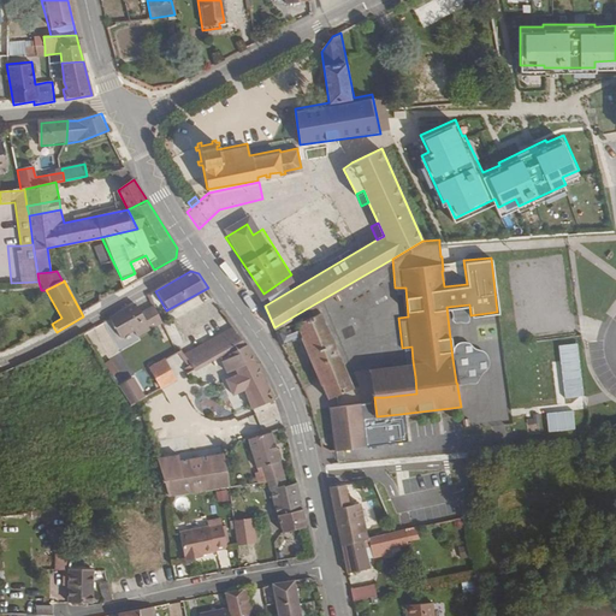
[(353,388),(317,302),(274,327),(276,330),(282,344),(301,336),(327,398),(353,388)]
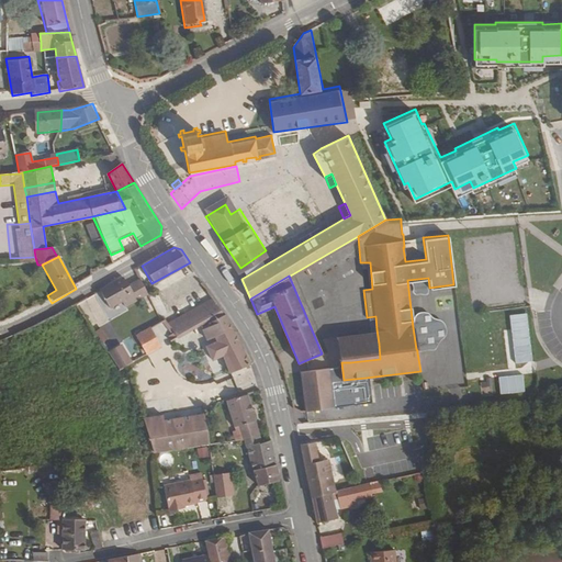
[(116,281),(97,292),(105,310),(115,304),(121,312),(147,294),(143,289),(137,280),(126,288),(123,283),(116,281)]
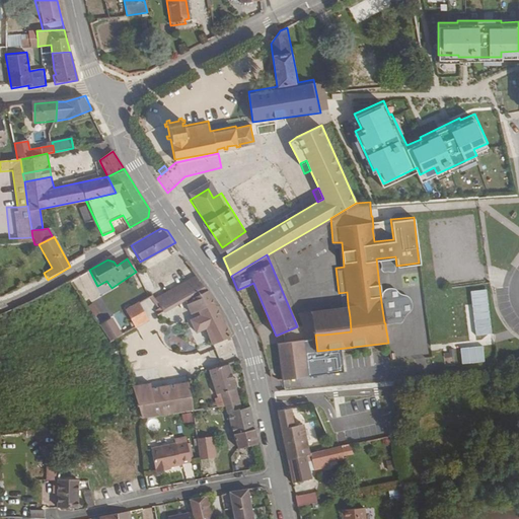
[(206,286),(198,275),(171,290),(158,298),(164,309),(163,310),(164,310),(181,300),(206,286)]
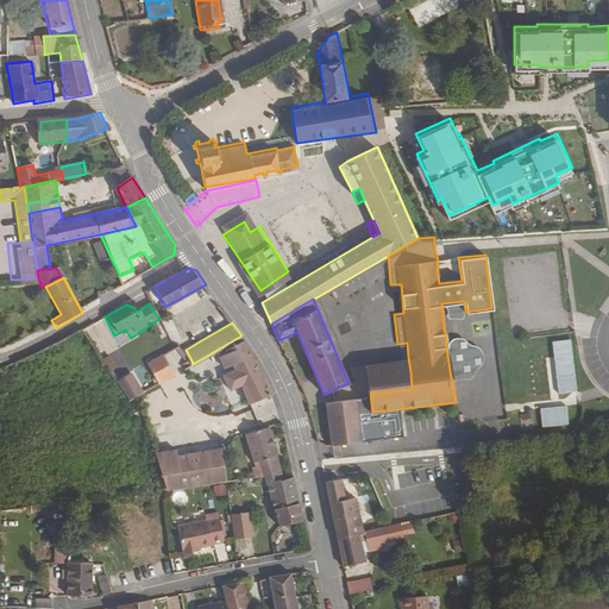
[(270,394),(244,339),(225,350),(226,352),(218,357),(224,368),(232,364),(234,370),(224,375),(230,389),(242,383),(251,403),(270,394)]
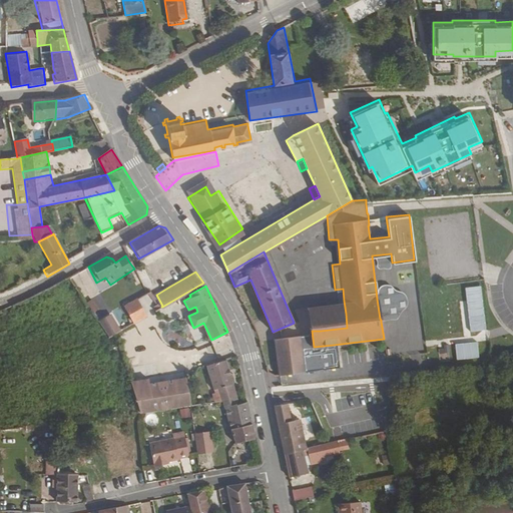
[(469,331),(485,330),(482,286),(466,286),(469,331)]
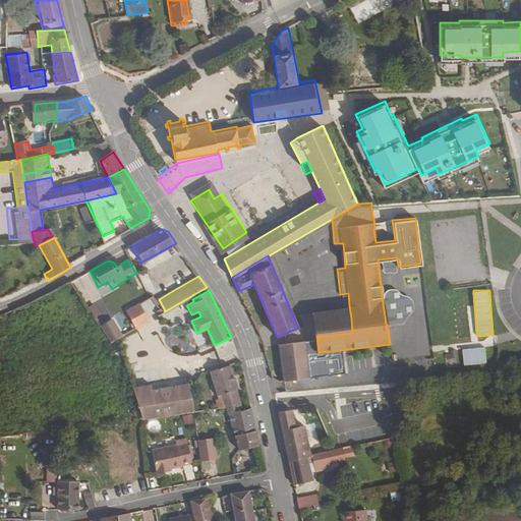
[(135,301),(123,308),(135,329),(148,322),(135,301)]
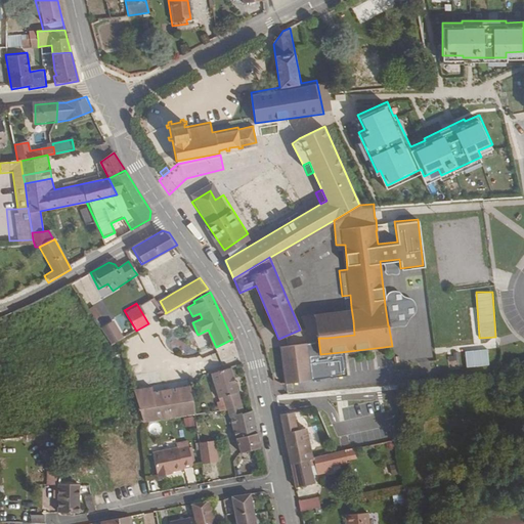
[(93,304),(88,309),(95,319),(101,314),(93,304)]
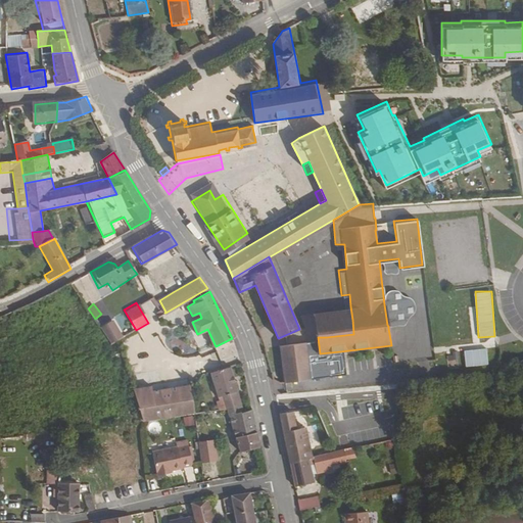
[(352,320),(350,306),(312,311),(315,338),(318,337),(326,337),(324,323),(352,320)]
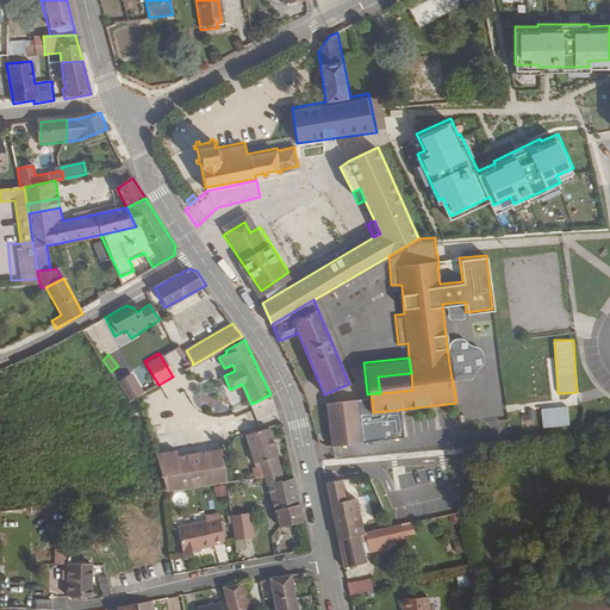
[(131,372),(117,381),(131,402),(145,392),(131,372)]
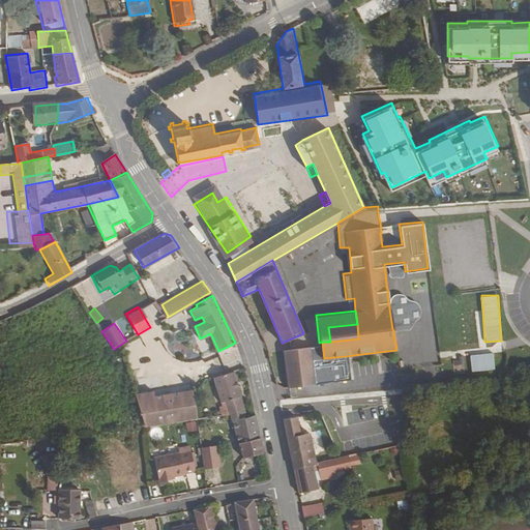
[(160,347),(166,336),(160,333),(155,345),(160,347)]
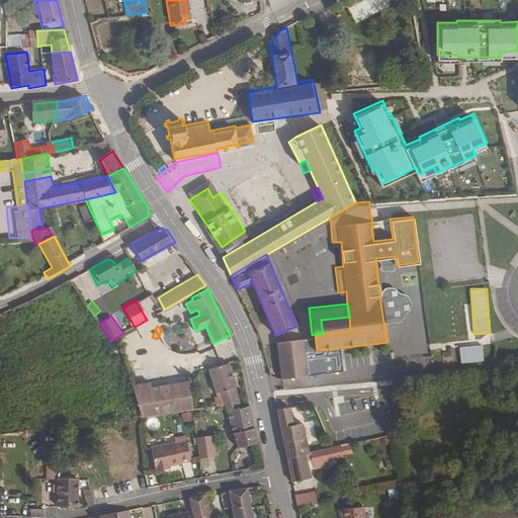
[(317,350),(315,334),(312,335),(274,339),(278,375),(339,368),(337,348),(317,350)]
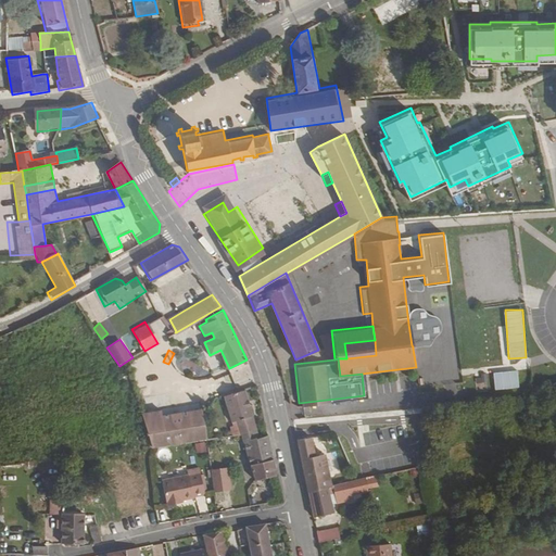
[(493,371),(494,389),(518,388),(518,370),(493,371)]
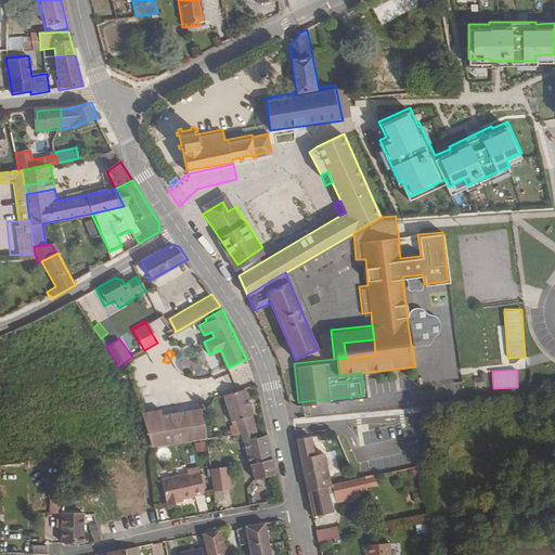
[(245,433),(255,431),(243,388),(222,395),(229,416),(232,415),(234,422),(230,423),(233,435),(237,434),(245,433)]
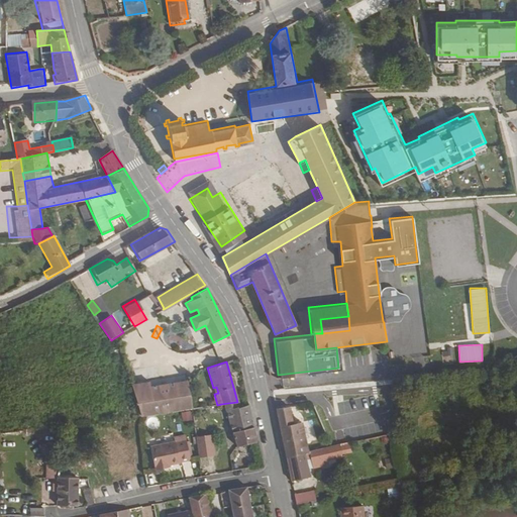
[(150,383),(132,384),(136,393),(141,415),(194,408),(190,381),(151,387),(150,383)]
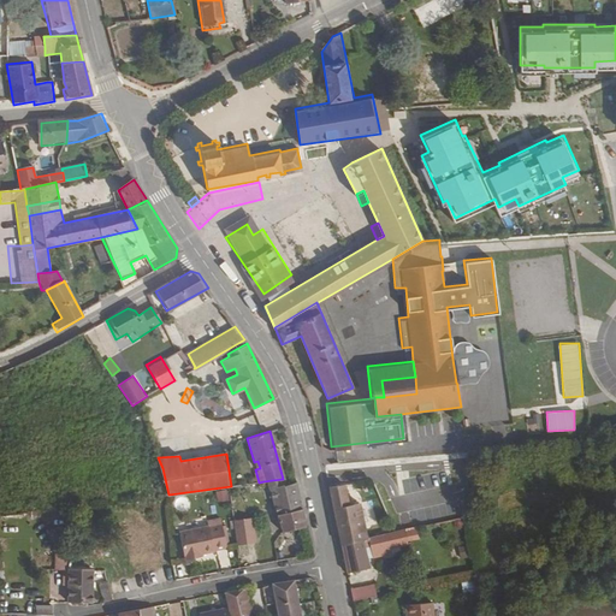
[(278,510),(301,507),(296,478),(283,479),(272,480),(278,510)]
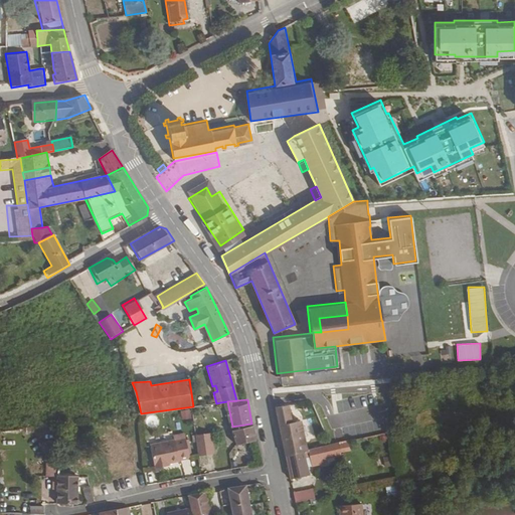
[(277,405),(287,454),(308,449),(306,440),(299,419),(292,420),(289,403),(277,405)]
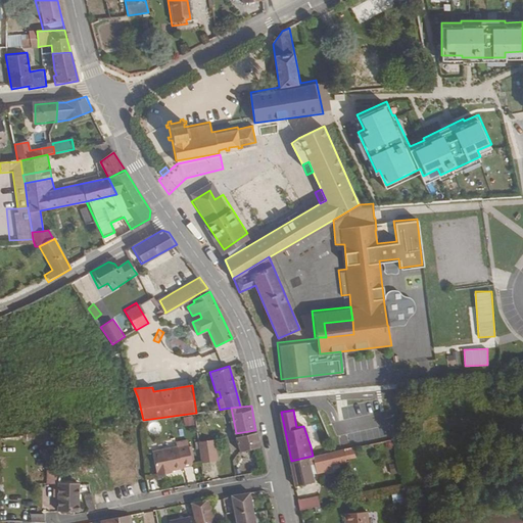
[(194,415),(184,416),(184,426),(194,426),(194,415)]
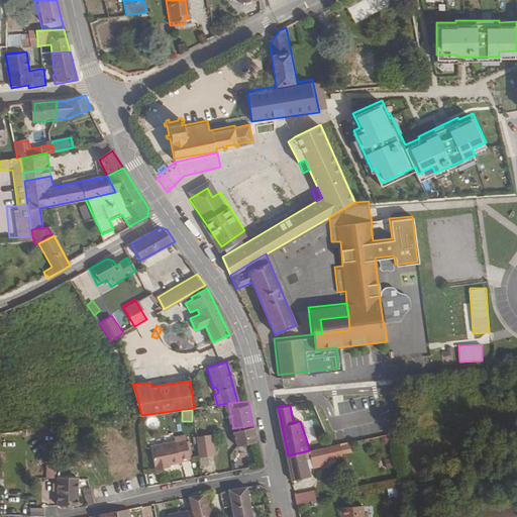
[(236,444),(255,441),(252,425),(233,428),(236,444)]
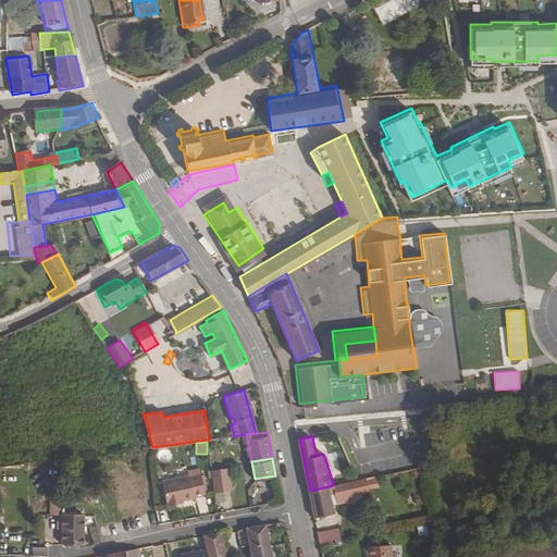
[(230,471),(212,472),(213,494),(231,492),(230,471)]
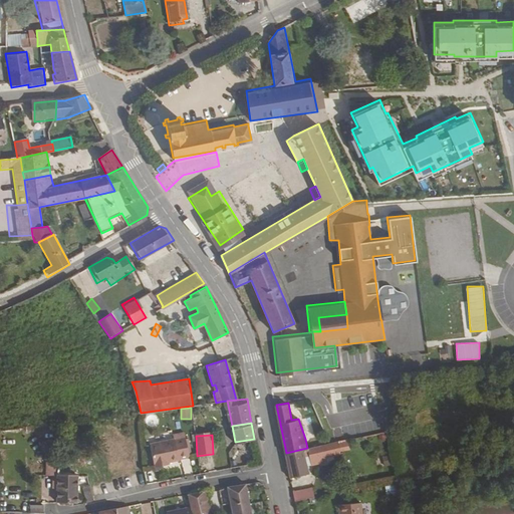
[(310,458),(340,451),(339,440),(317,445),(307,448),(286,453),(291,475),(310,471),(306,454),(309,454),(310,458)]
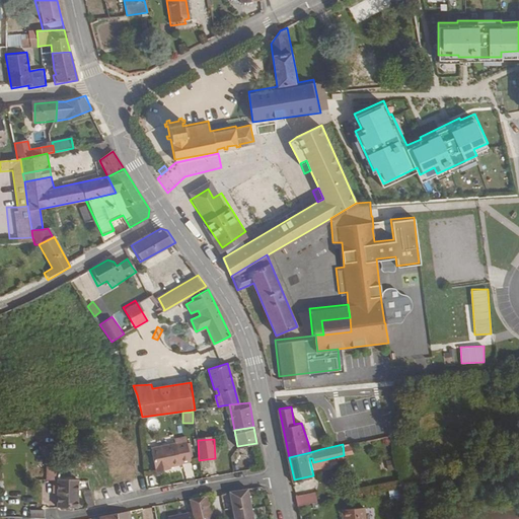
[(153,450),(155,473),(165,472),(165,471),(180,469),(178,447),(153,450)]
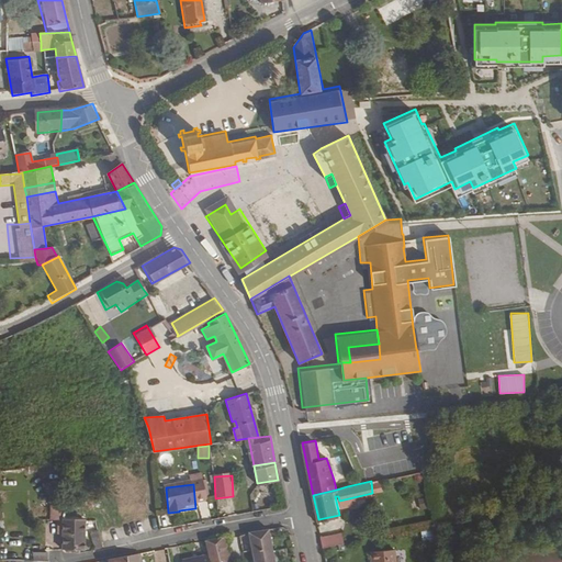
[(58,532),(64,532),(64,518),(64,502),(64,490),(53,490),(51,518),(58,518),(58,532)]
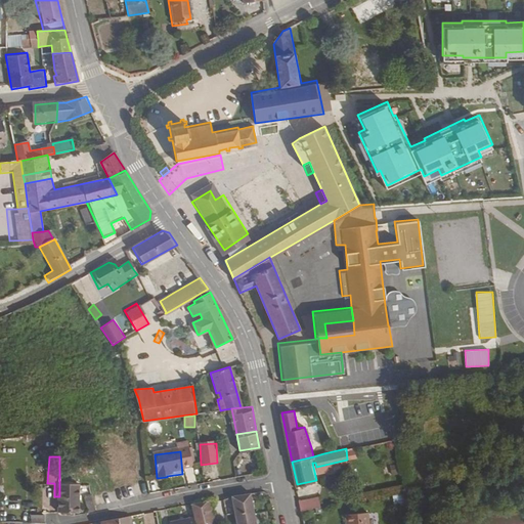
[(59,483),(78,483),(78,468),(59,468),(59,483)]
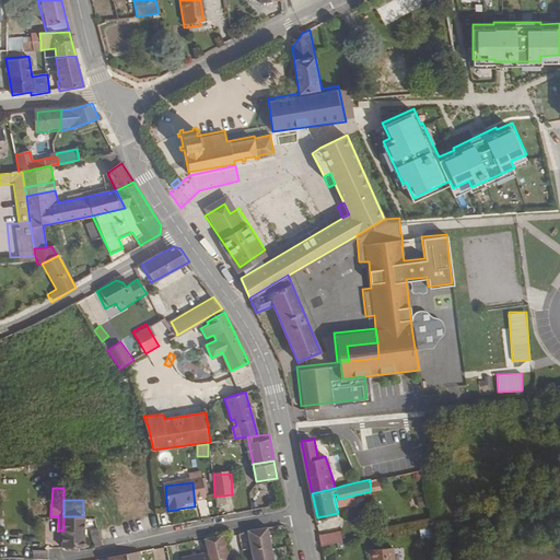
[(69,547),(83,547),(83,516),(63,516),(63,531),(63,546),(69,547)]
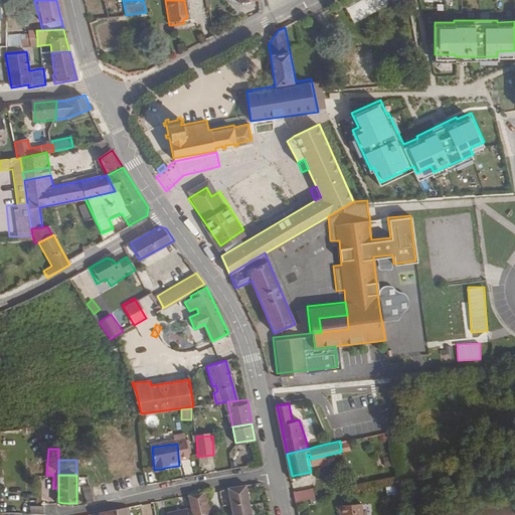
[(250,514),(244,484),(230,486),(226,487),(231,514),(250,514)]
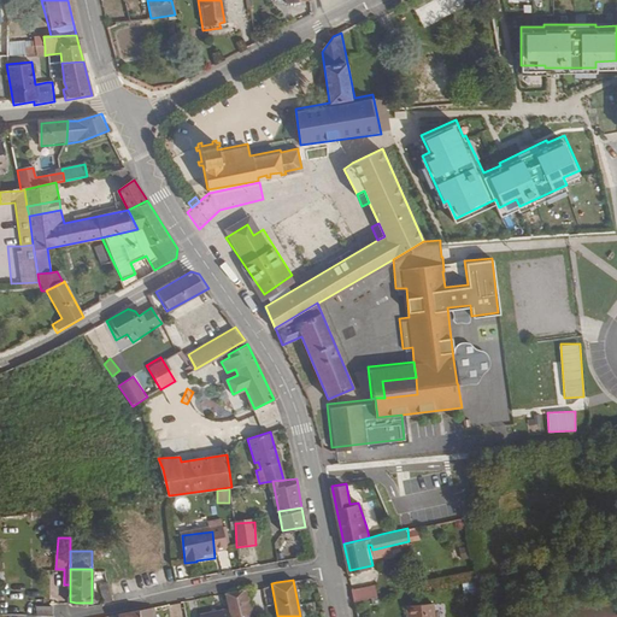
[(472,580),(462,582),(463,592),(475,589),(472,580)]
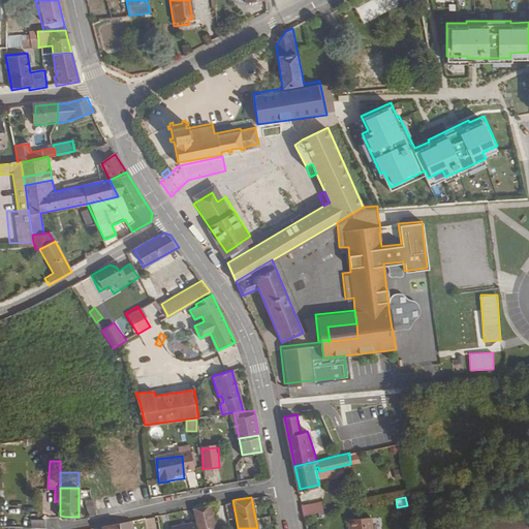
[(89,517),(97,515),(93,500),(85,502),(89,517)]
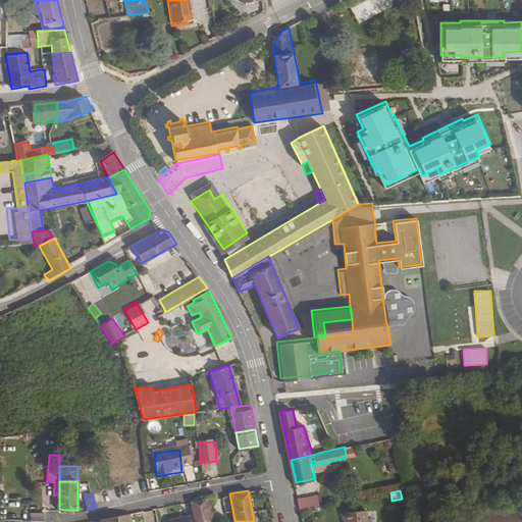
[(299,498),(301,508),(320,504),(318,493),(299,498)]
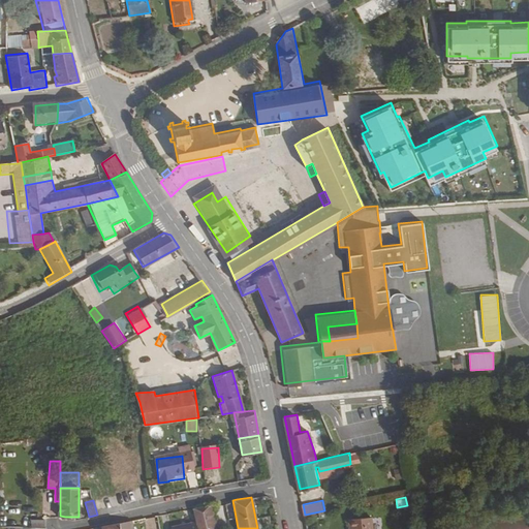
[(196,524),(212,521),(208,505),(193,508),(195,521),(196,524)]
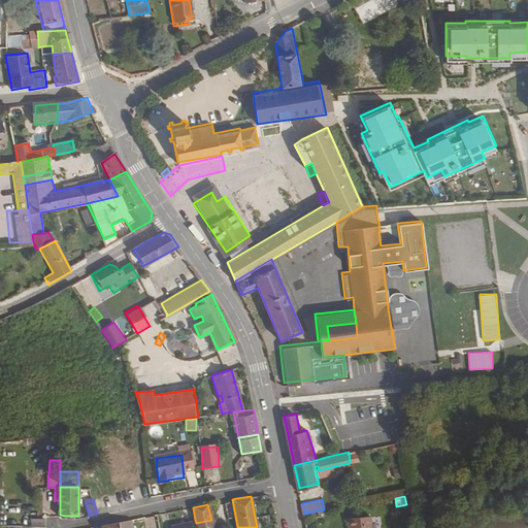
[(527,527),(527,510),(464,522),(464,527),(527,527)]
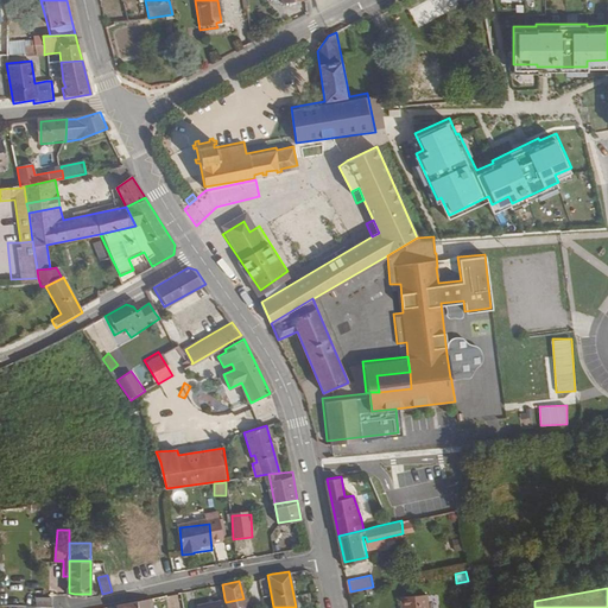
[(429,607),(428,593),(401,595),(403,607),(429,607)]
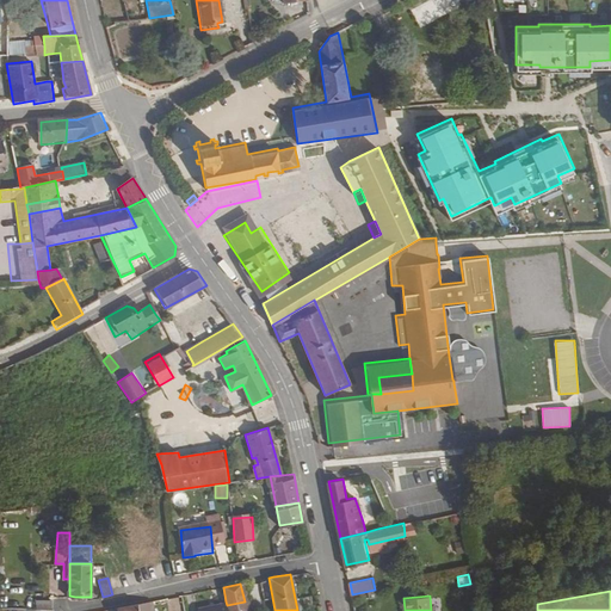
[(35,610),(51,610),(51,599),(35,599),(35,610)]
